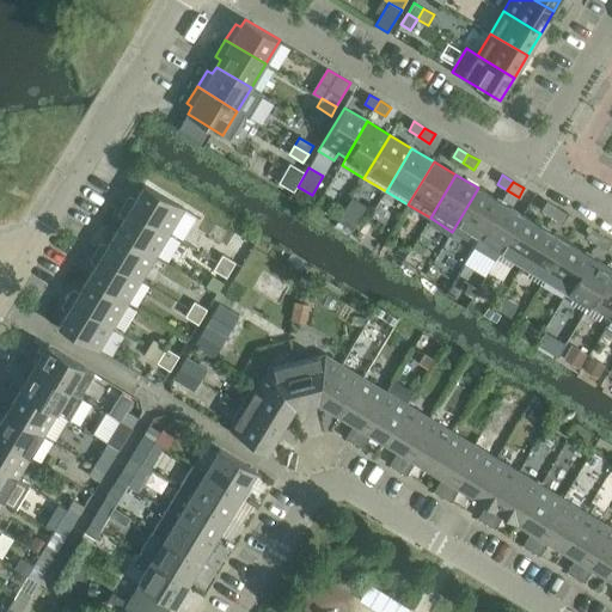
[(135,199),(130,196),(124,206),(170,233),(184,209),(145,185),(135,199)]
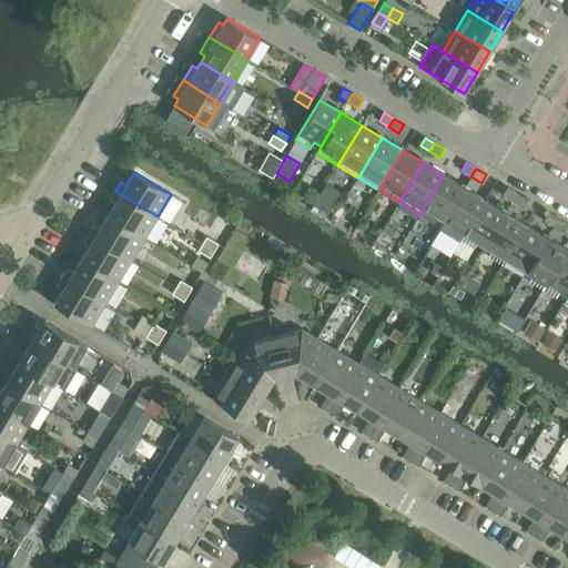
[(434,223),(437,217),(444,221),(465,188),(444,174),(419,215),(434,223)]
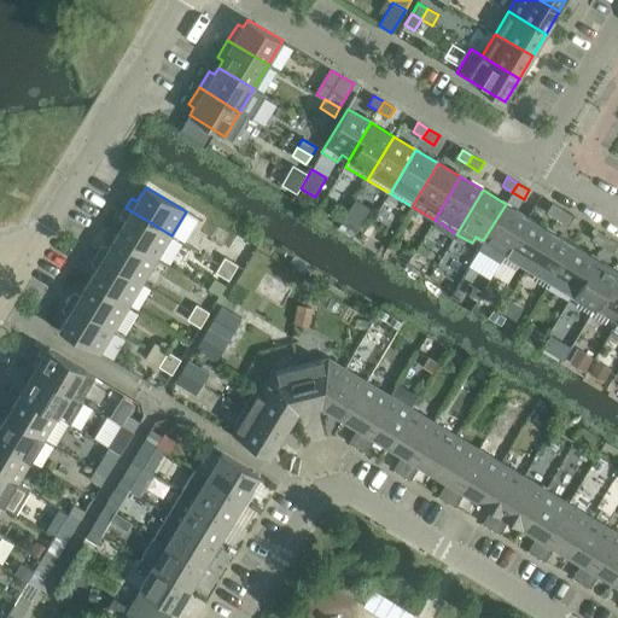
[(491,245),(487,252),(501,261),(528,217),(506,204),(483,240),(491,245)]
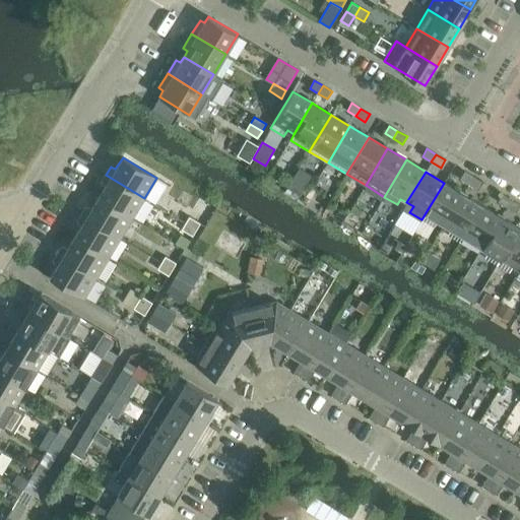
[(464,172),(460,179),(469,185),(473,177),(464,172)]
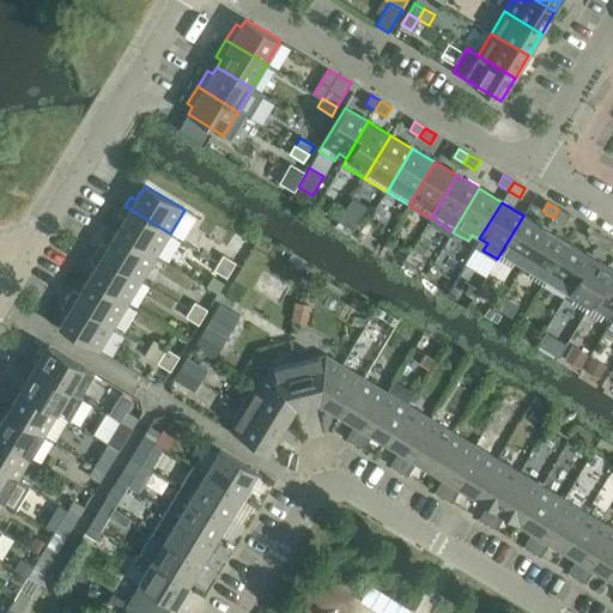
[(119,216),(123,219),(116,232),(156,256),(170,234),(125,206),(119,216)]
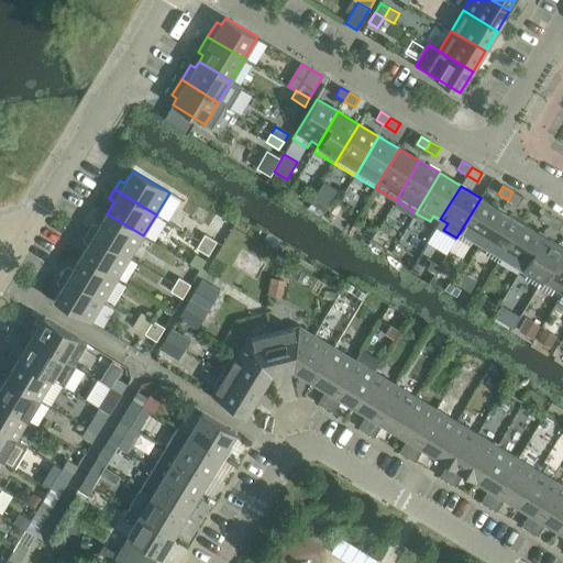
[(517,206),(522,197),(512,191),(508,200),(517,206)]
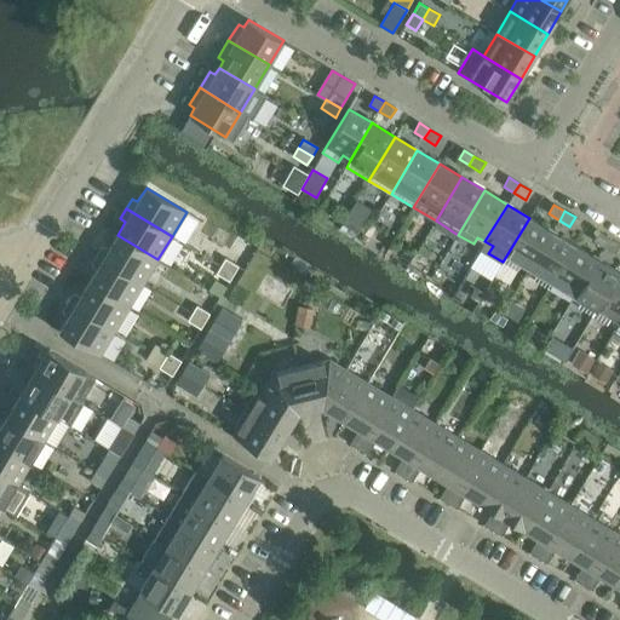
[(518,270),(522,264),(529,269),(552,231),(529,218),(503,262),(518,270)]
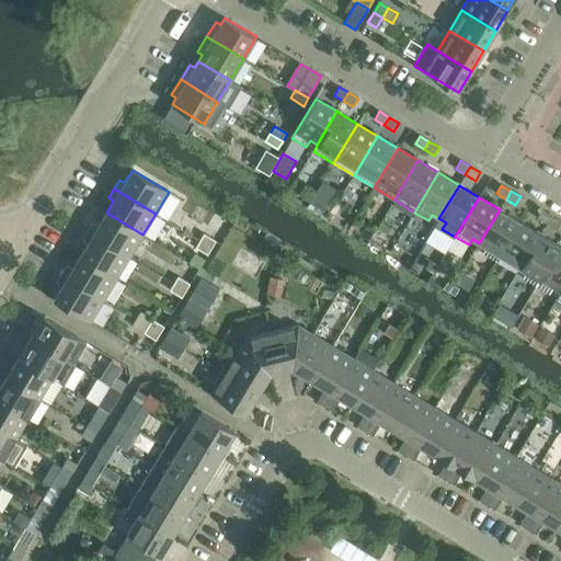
[(485,248),(482,253),(495,261),(519,221),(500,209),(479,243),(485,248)]
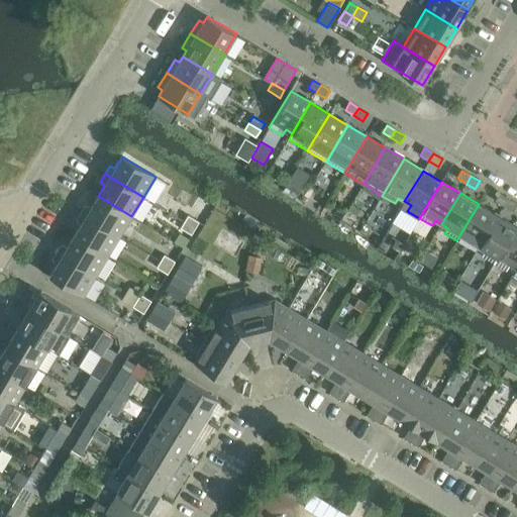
[(499,193),(495,201),(504,206),(508,198),(499,193)]
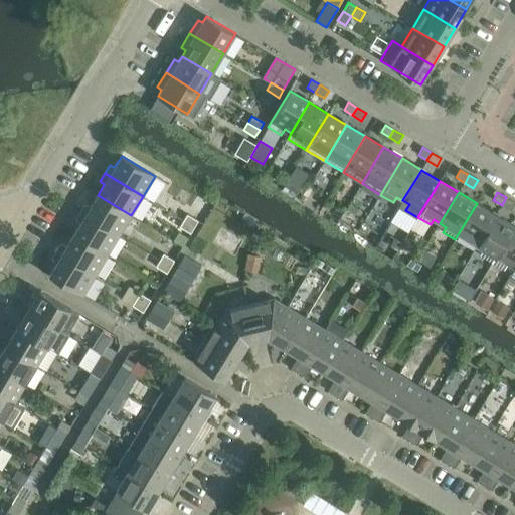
[(91,206),(86,204),(80,212),(119,235),(131,215),(98,195),(91,206)]
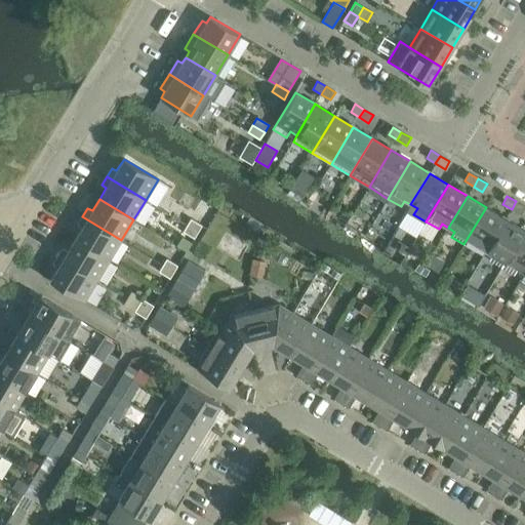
[(520,214),(524,206),(516,201),(512,209),(520,214)]
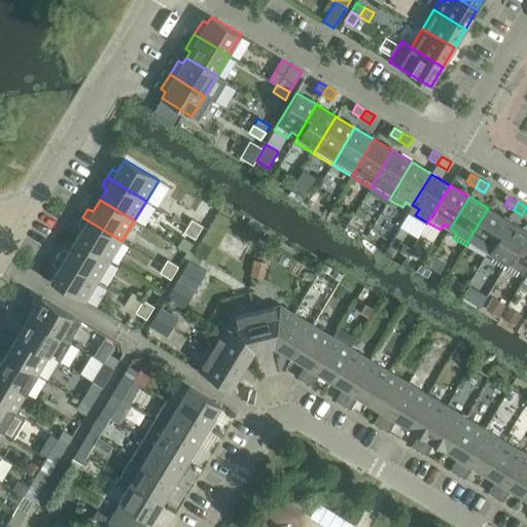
[(479,253),(482,247),(488,251),(507,219),(488,208),(465,245),(479,253)]
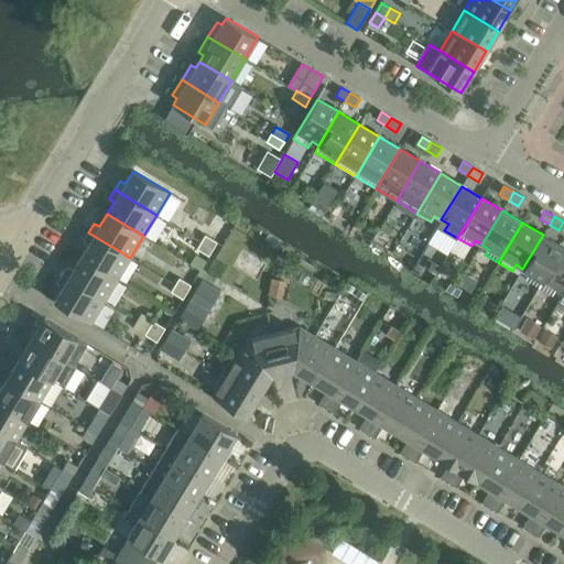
[(83,241),(88,245),(80,257),(118,279),(130,258),(88,232),(83,241)]
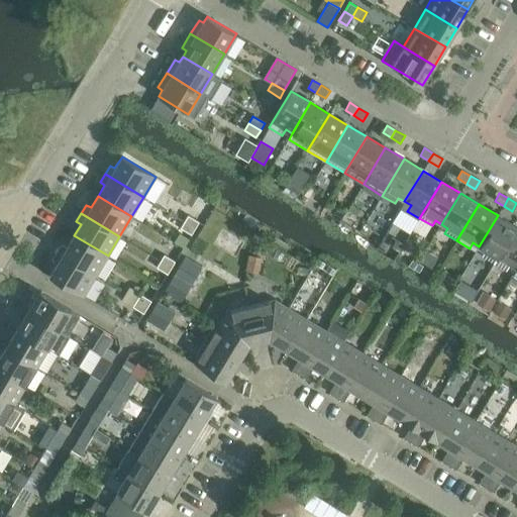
[(246,213),(242,219),(255,227),(260,221),(246,213)]
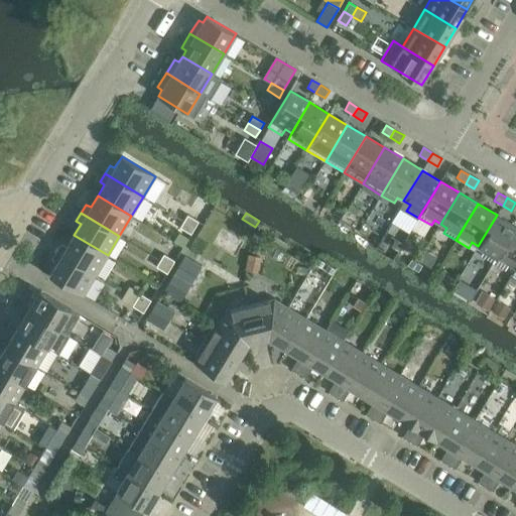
[(199,221),(187,215),(183,221),(195,228),(199,221)]
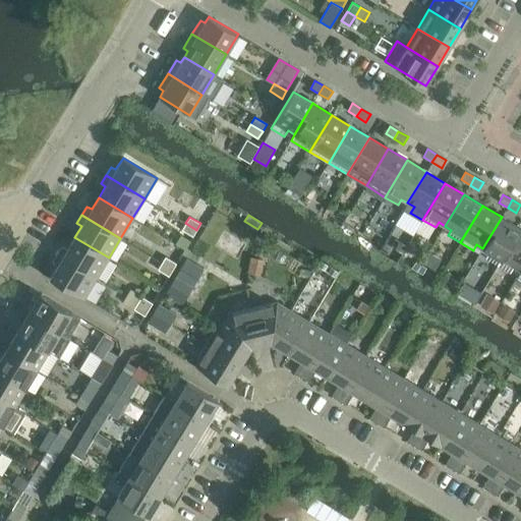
[(489,252),(485,257),(499,266),(520,229),(502,217),(482,248),(489,252)]
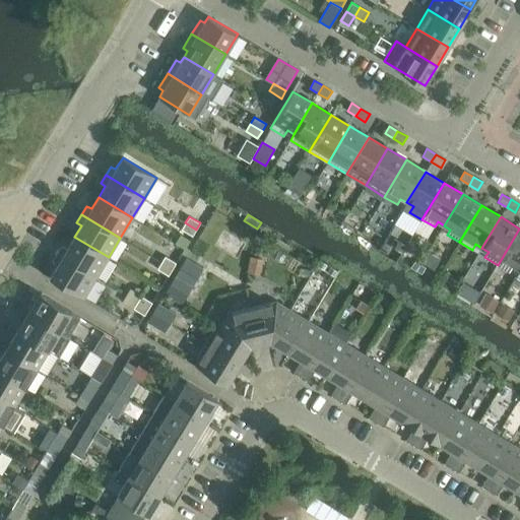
[(181,230),(192,236),(196,230),(185,222),(181,230)]
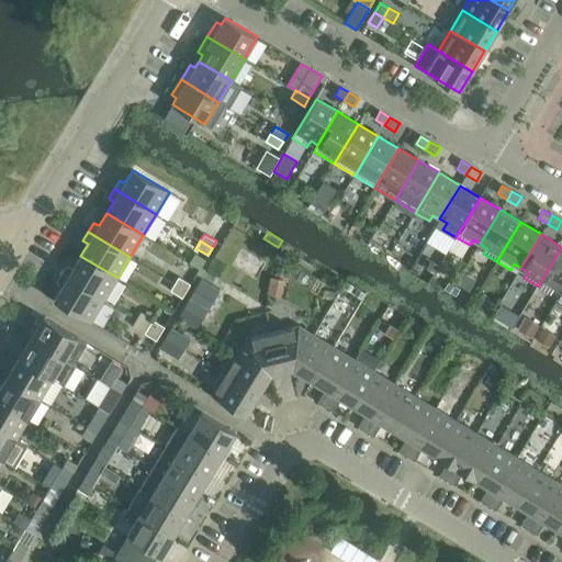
[(551,294),(554,289),(561,293),(561,291),(561,247),(538,287),(551,294)]
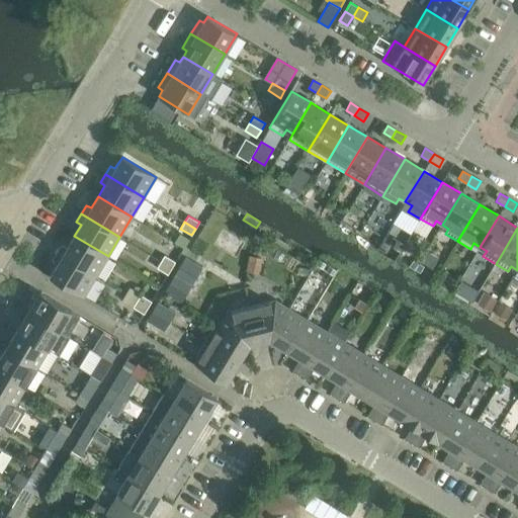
[(67,247),(63,245),(58,253),(96,276),(108,256),(74,236),(67,247)]
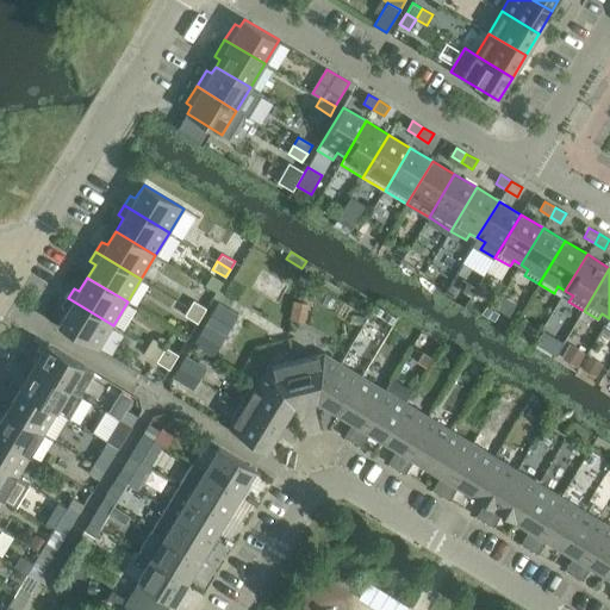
[(67,311),(58,325),(99,349),(113,325),(68,298),(62,307),(67,311)]
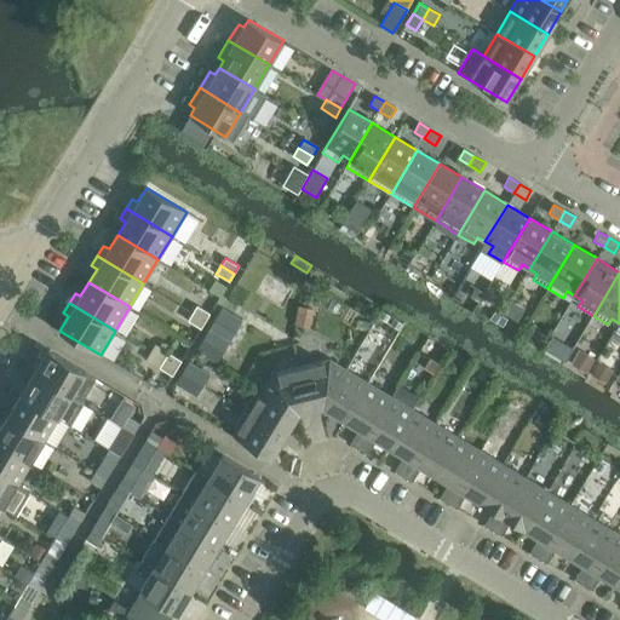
[(210,314),(196,305),(193,313),(206,321),(210,314)]
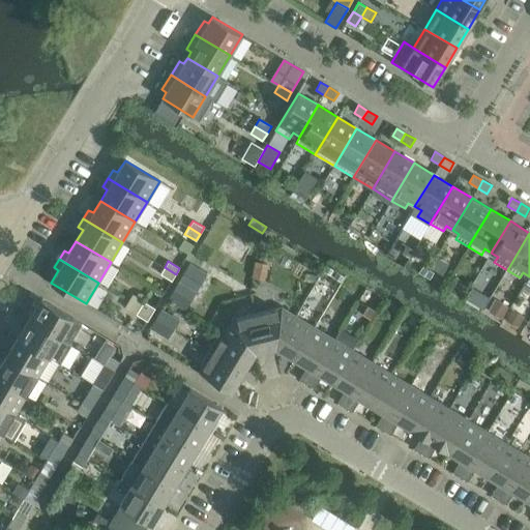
[(255,261),(252,277),(265,280),(268,263),(255,261)]
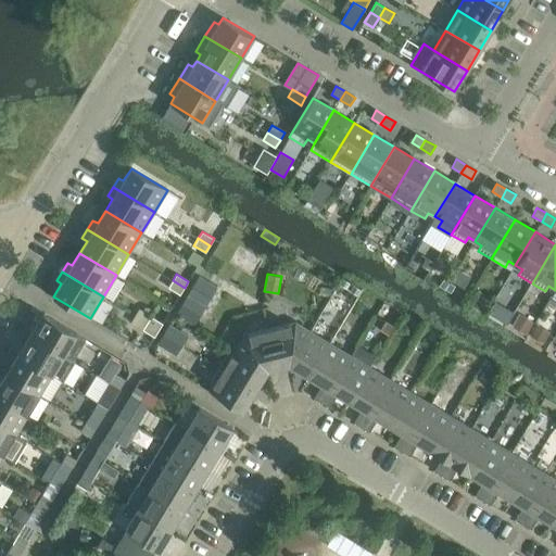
[(217,288),(199,276),(187,295),(205,307),(217,288)]
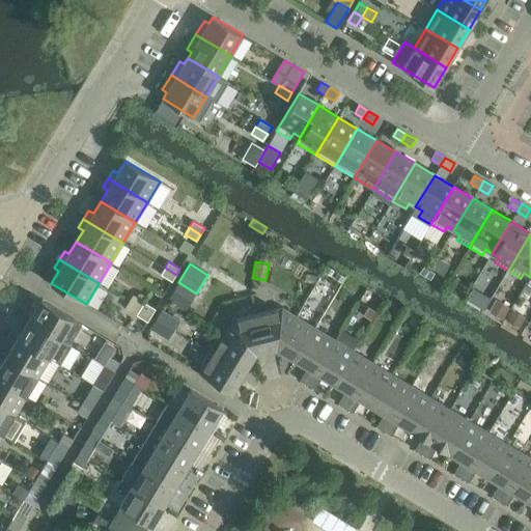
[(161,275),(172,281),(176,275),(165,268),(161,275)]
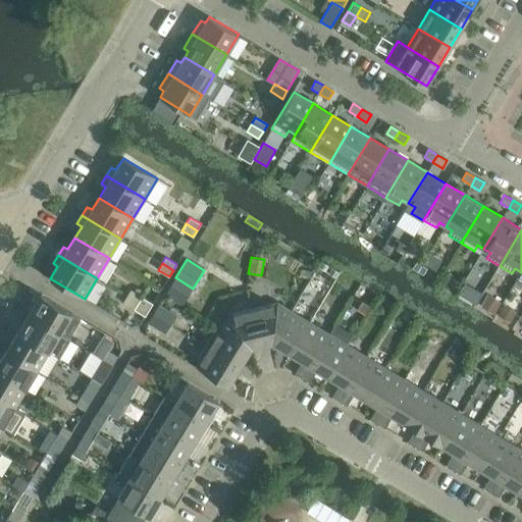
[(451,276),(445,286),(455,294),(461,283),(451,276)]
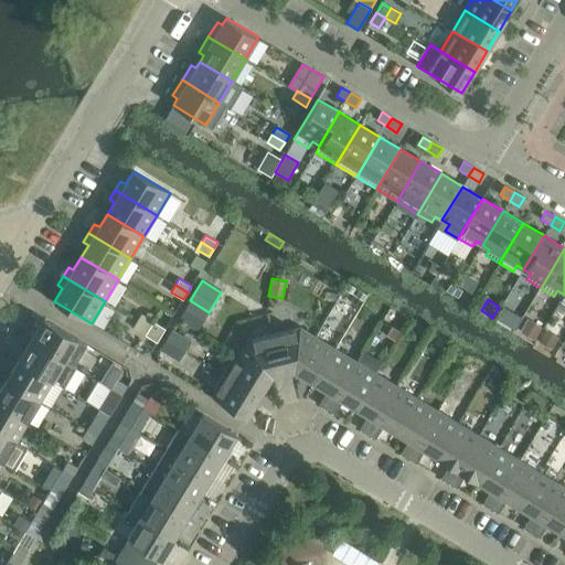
[(178,320),(196,332),(209,312),(190,300),(178,320)]
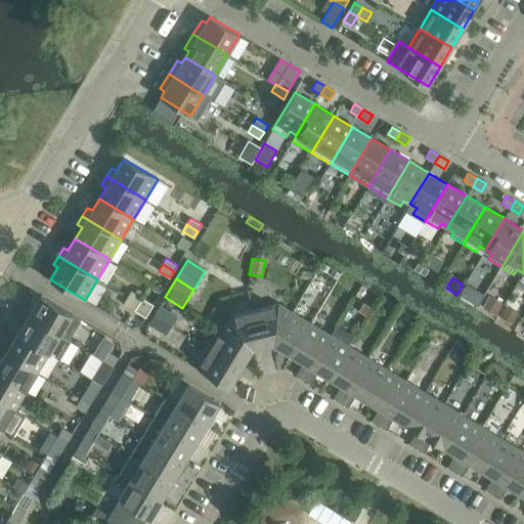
[(484,295),(479,292),(473,302),(478,305),(484,295)]
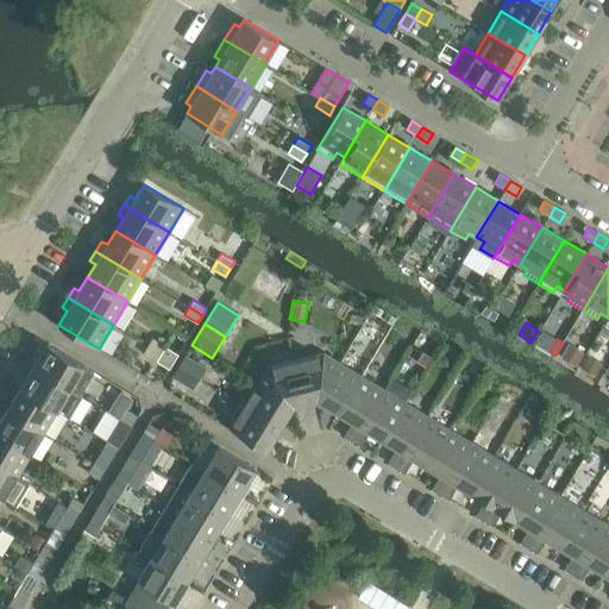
[(70,389),(83,365),(48,344),(33,366),(70,389)]
